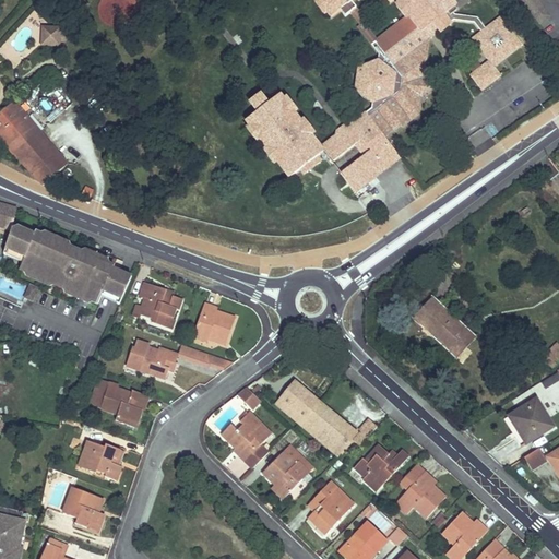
[(317,0),(317,1),(325,14),(329,12),(320,0),(317,0)]
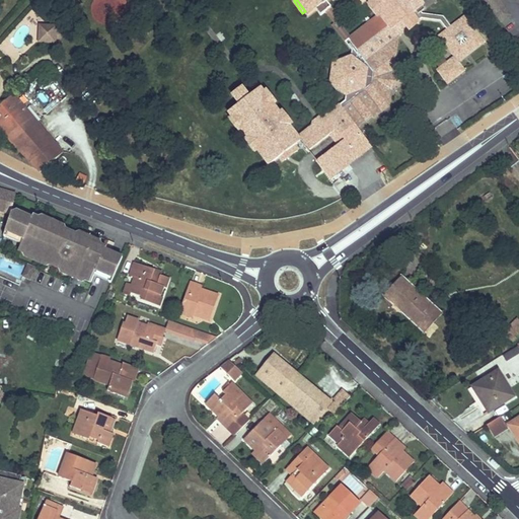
[(336,69),(332,75),(332,80),(337,88),(341,91),(347,93),(346,101),(341,105),(358,130),(390,105),(399,42),(397,39),(392,31),(400,25),(406,32),(410,29),(411,32),(420,25),(419,23),(423,20),(442,23),(449,32),(441,39),(456,59),(460,64),(466,58),(464,55),(469,52),(471,55),(485,45),(466,20),(453,29),(445,18),(424,15),(423,13),(421,11),(424,9),(425,8),(419,0),(297,0),(305,11),(308,16),(317,9),(321,15),(327,11),(336,22),(334,24),(353,51),(352,60),(344,62),(339,64),(336,69)]
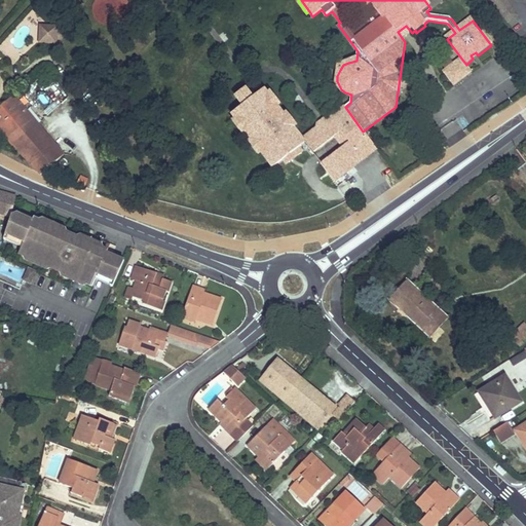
[(492,0),(508,22),(516,16),(504,0),(492,0)]
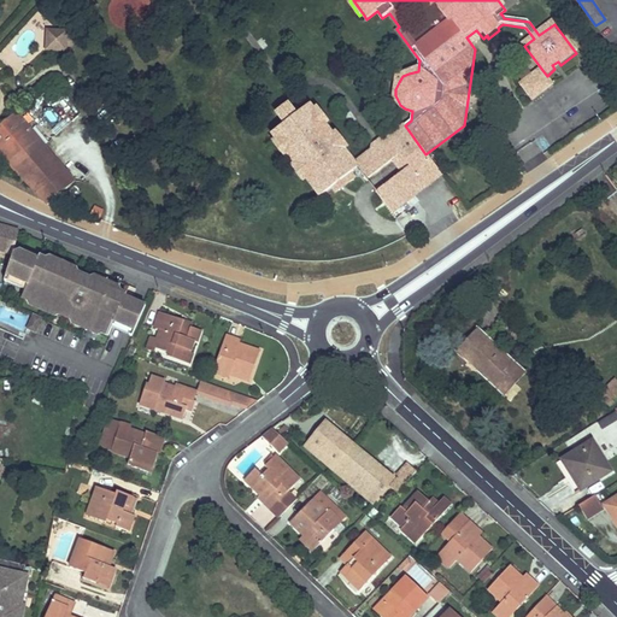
[(68,35),(50,30),(45,48),(63,53),(64,50),(71,51),(74,41),(66,40),(68,35)]
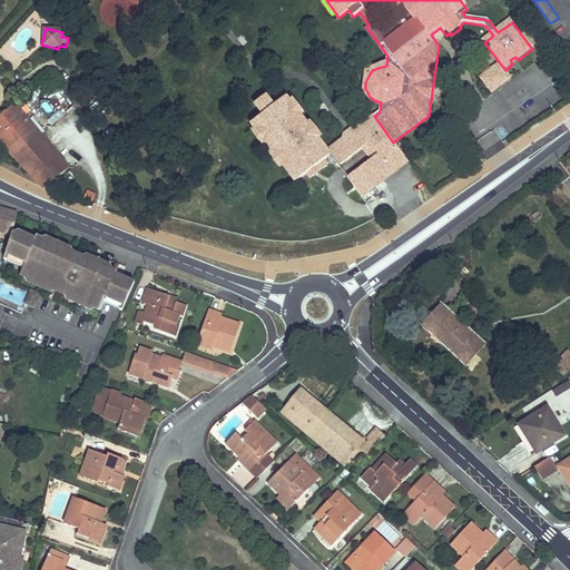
[(436,42),(446,36),(440,28),(431,35),(436,42)]
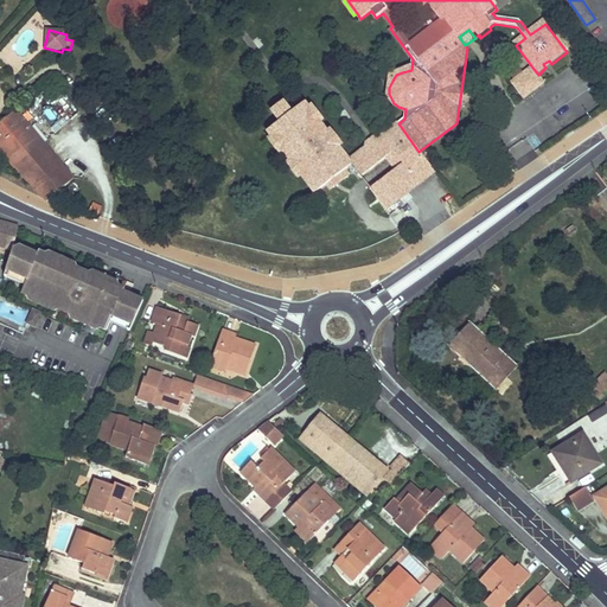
[(534,69),(529,72),(541,88),(543,85),(536,76),(538,75),(534,69)]
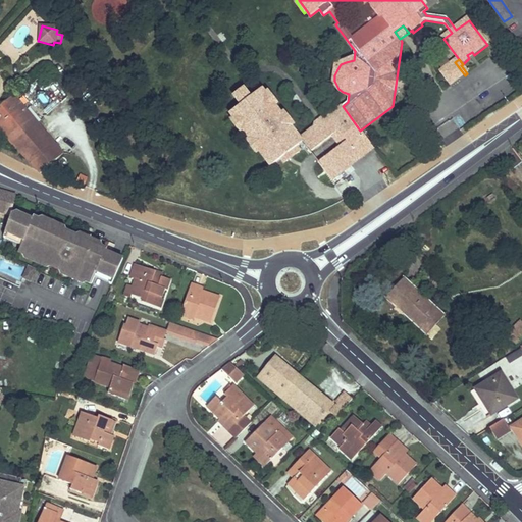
[(441,72),(451,85),(465,75),(455,62),(441,72)]
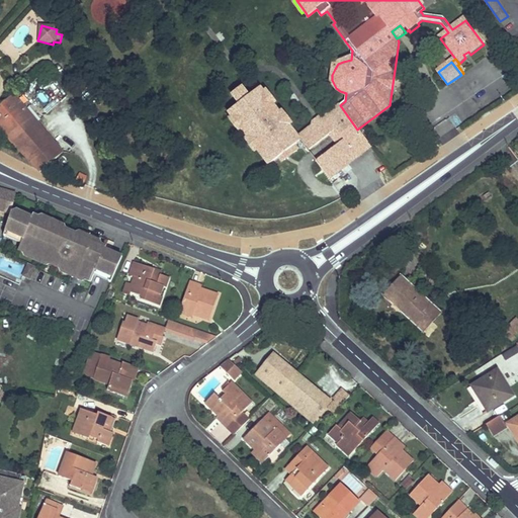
[(300,142),(298,138),(289,126),(280,114),(274,105),(265,93),(261,88),(250,97),(243,88),(234,94),(241,103),(230,112),(233,116),(242,128),(248,138),(257,150),(268,166),(278,158),(288,151),(290,155),(297,150),(295,146),(300,142)]
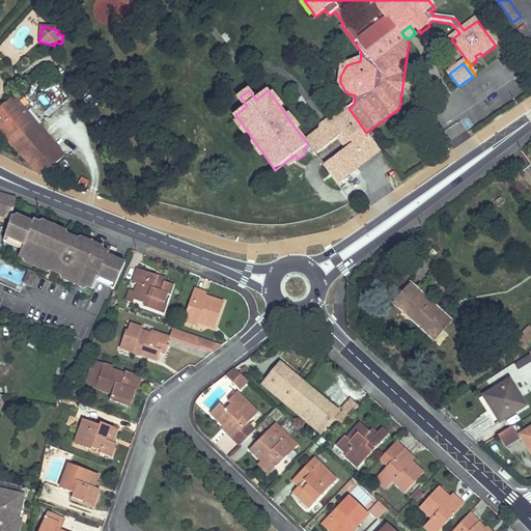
[(272,95),(281,108),(284,106),(275,93),(272,95)]
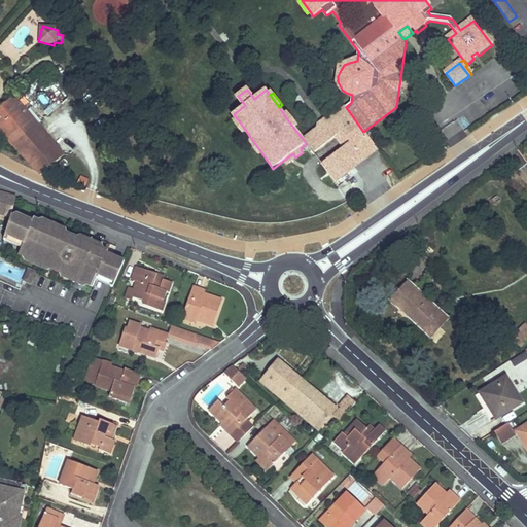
[(27,111),(14,97),(8,102),(7,102),(20,117),(27,112),(27,111)]
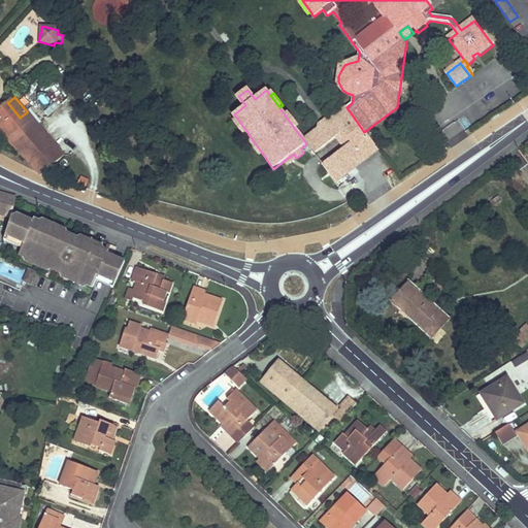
[(64,156),(27,111),(27,112),(20,118),(7,102),(0,108),(0,130),(14,147),(42,173),(64,156)]
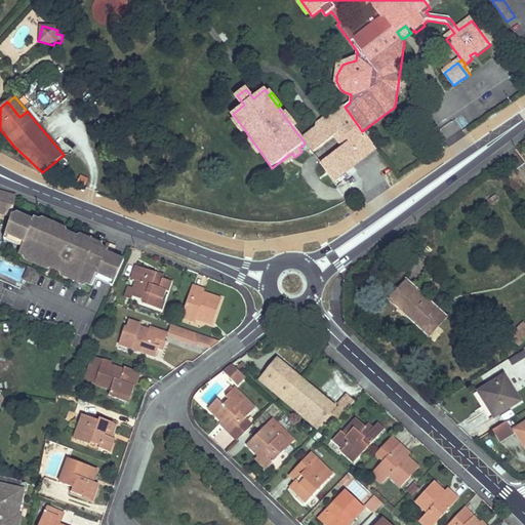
[(317,129),(303,139),(305,144),(312,154),(340,133),(349,144),(320,164),(333,183),(355,166),(350,160),(357,155),(362,161),(376,151),(362,131),(345,107),(328,119),(324,117),(316,123),(317,129)]
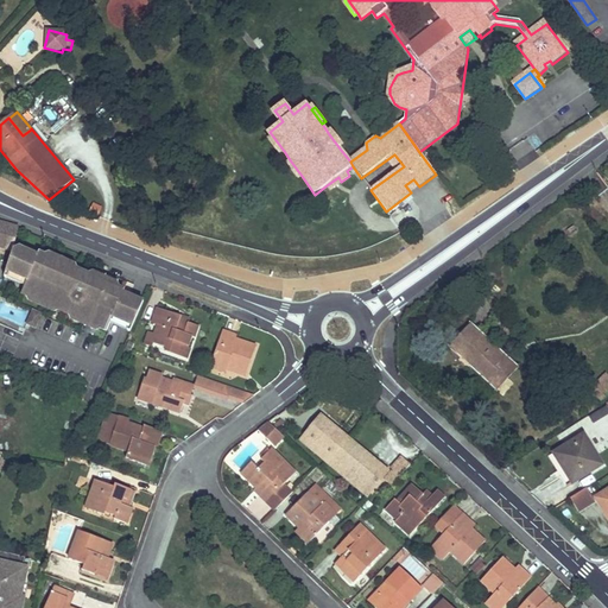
[(329,134),(340,149),(343,146),(333,132),(329,134)]
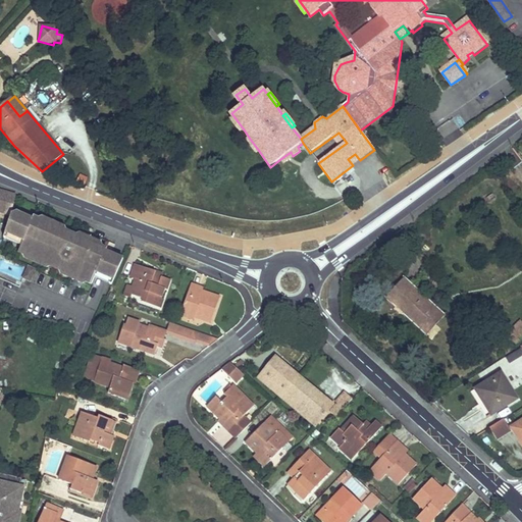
[(231,119),(241,132),(244,129),(235,117),(231,119)]
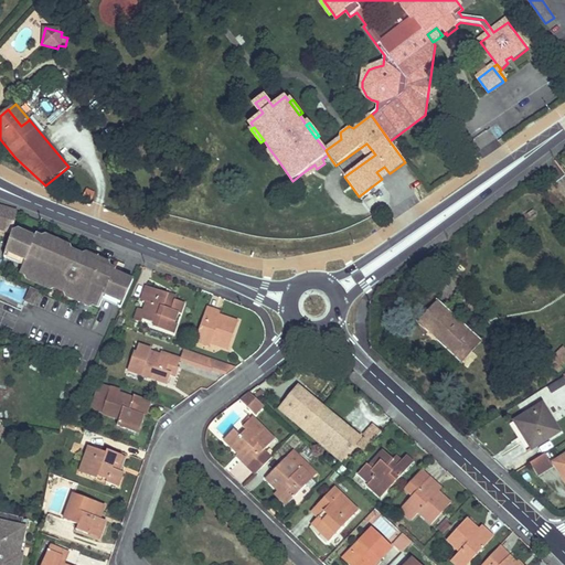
[(360,148),(368,160),(375,155),(366,144),(360,148)]
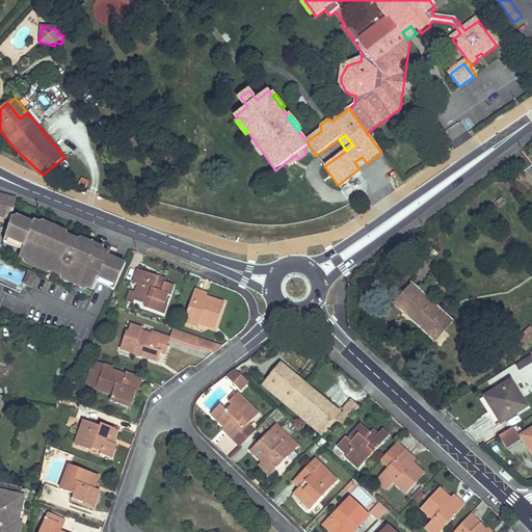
[(251,143),(261,156),(264,154),(255,141),(251,143)]
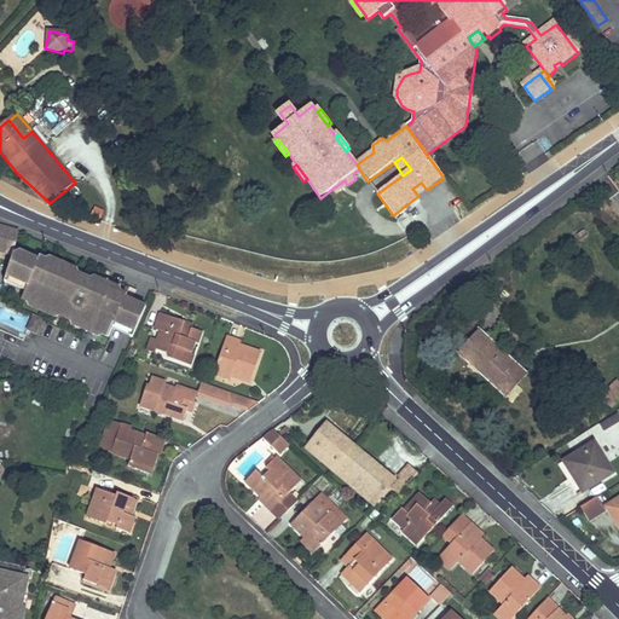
[(333,189),(336,194),(347,185),(345,180),(333,189)]
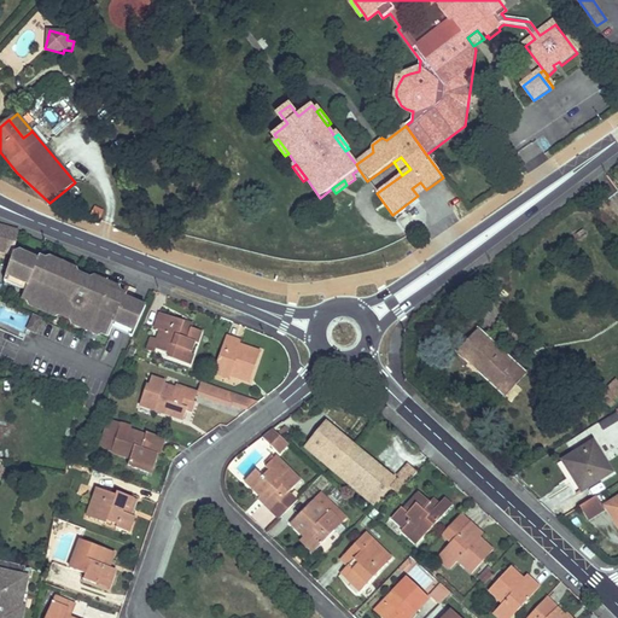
[(412,188),(418,196),(426,190),(420,182),(412,188)]
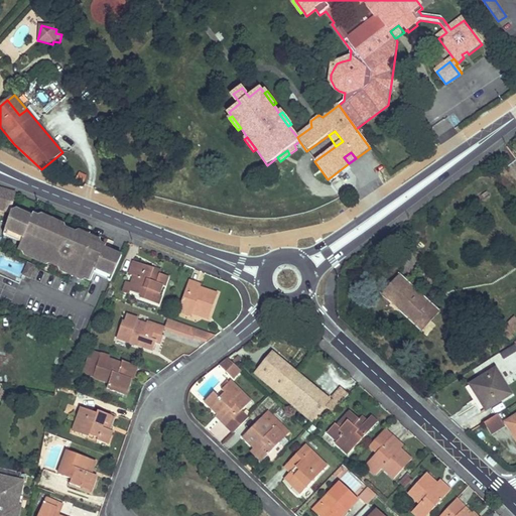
[(16,194),(0,188),(0,210),(10,213),(10,212),(16,194)]
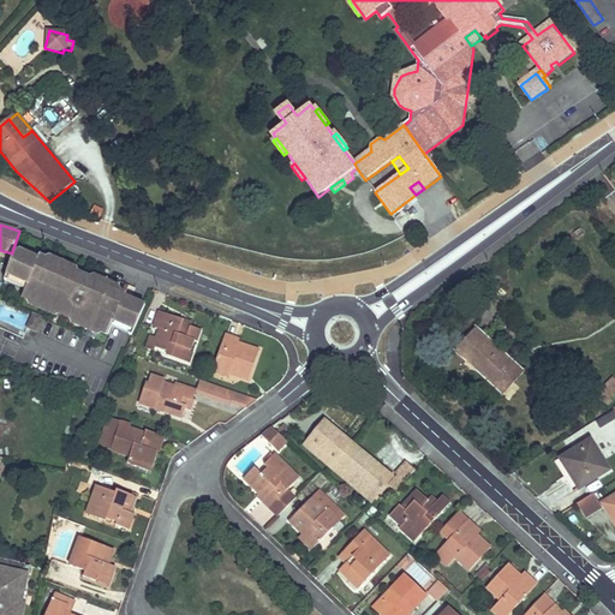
[(75,320),(79,322),(81,318),(96,324),(95,329),(99,332),(108,335),(111,329),(114,322),(118,312),(125,316),(132,299),(126,297),(127,293),(119,290),(106,285),(105,288),(93,284),(95,279),(76,270),(71,269),(70,273),(54,266),(55,262),(51,260),(42,256),(41,257),(41,258),(25,251),(22,250),(12,252),(12,254),(7,274),(29,284),(23,297),(33,300),(36,303),(39,299),(54,305),(52,310),(57,312),(75,320)]
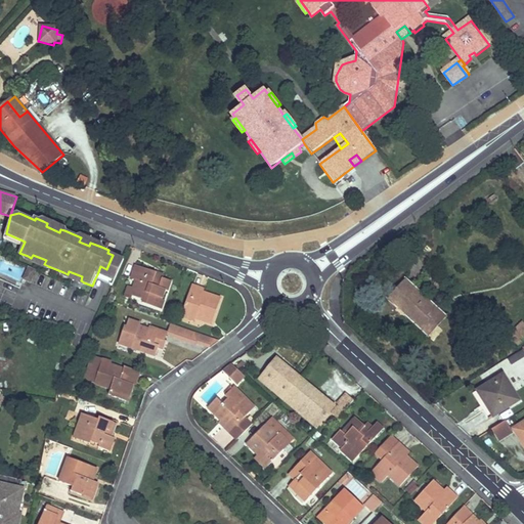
[(66,228),(45,218),(43,221),(47,223),(46,226),(59,232),(60,229),(64,230),(66,228)]
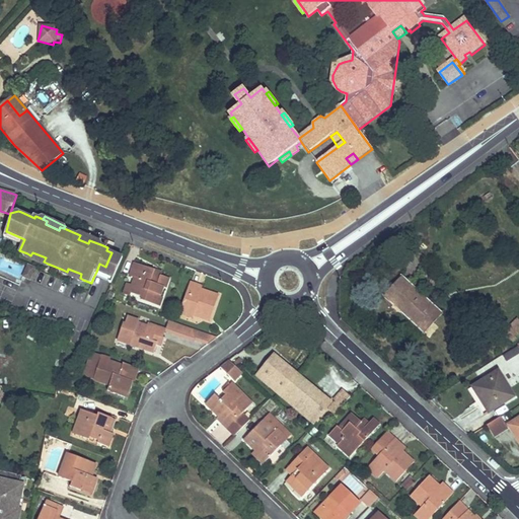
[(91,235),(82,231),(80,235),(78,239),(88,243),(89,240),(100,244),(102,240),(91,235)]
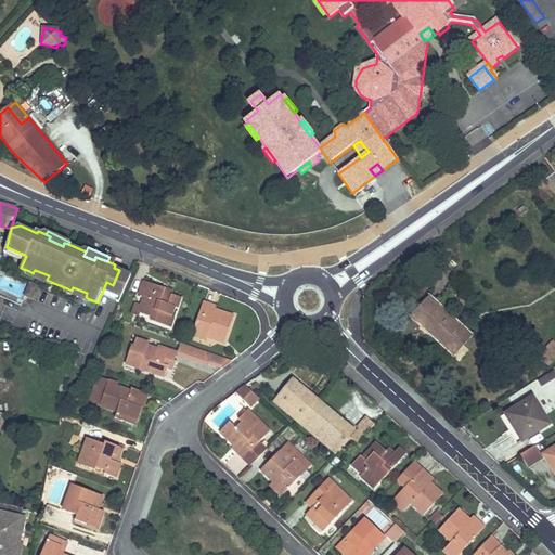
[(49,275),(35,270),(33,273),(29,271),(27,274),(50,284),(51,282),(47,280),(49,275)]
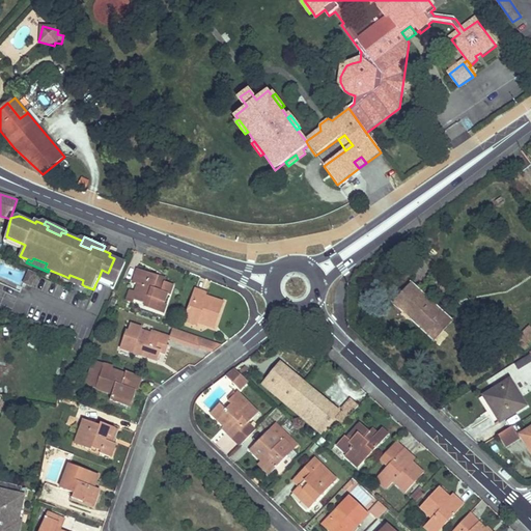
[(127,263),(114,258),(108,273),(102,270),(99,278),(116,285),(127,263)]
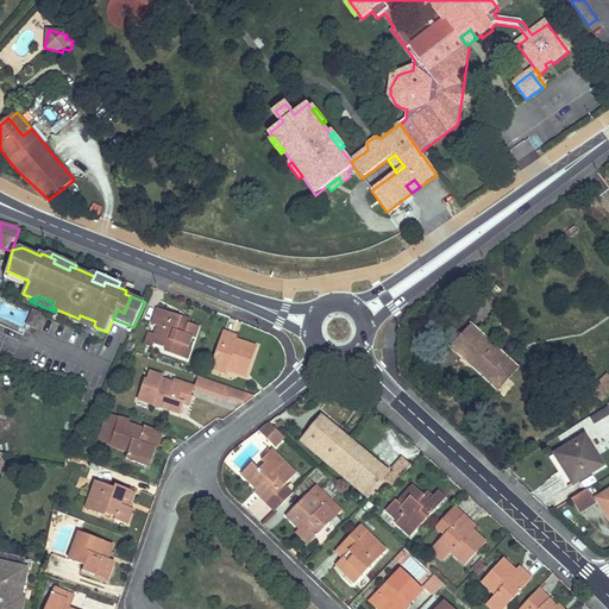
[(195,338),(199,327),(189,322),(187,326),(180,324),(182,318),(158,309),(154,324),(159,326),(156,334),(154,344),(167,350),(165,352),(188,360),(192,350),(190,349),(194,338),(195,338)]
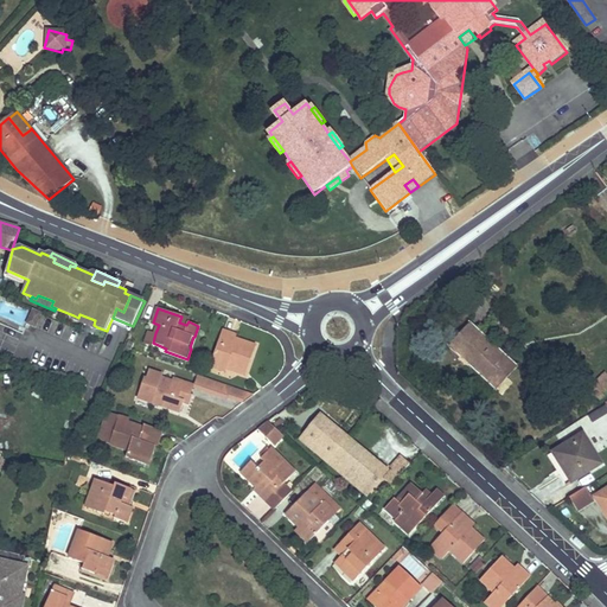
[(42,313),(33,310),(27,323),(36,327),(42,313)]
